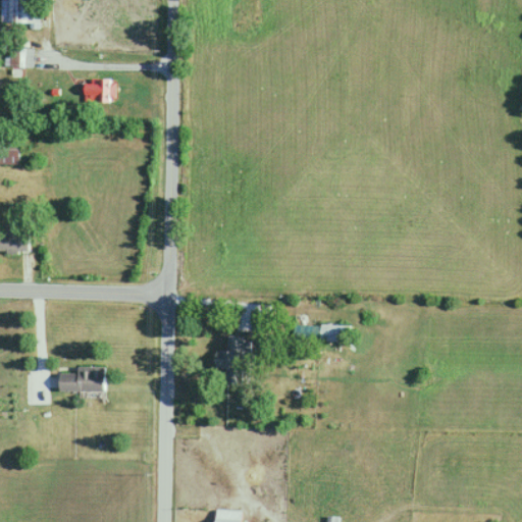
[(34,49),(20,49),(20,68),(33,68),(34,49)]
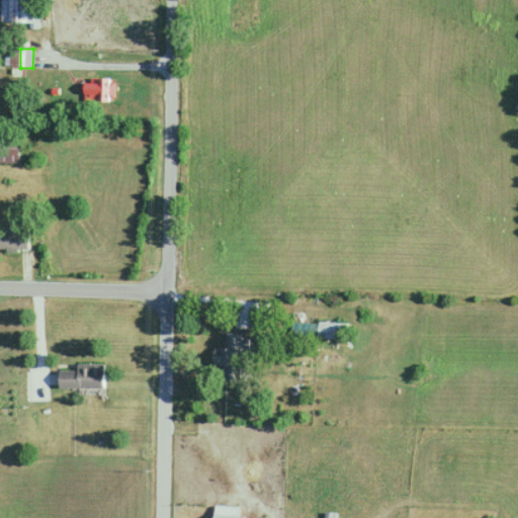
[(114,101),(114,79),(84,79),(84,101),(114,101)]
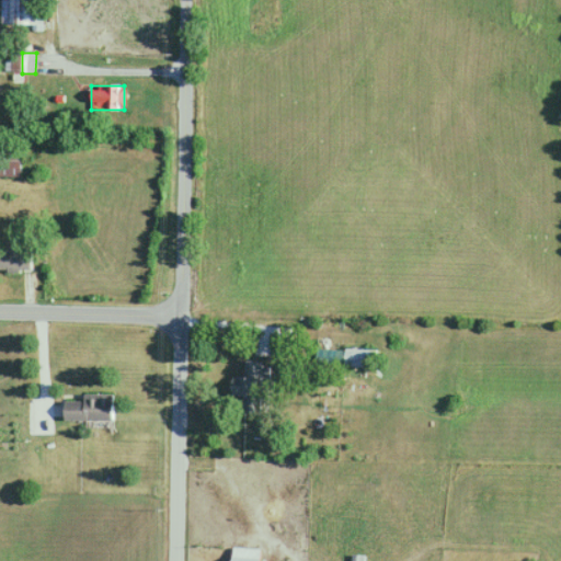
[(0,175),(21,175),(21,144),(0,142),(0,175)]
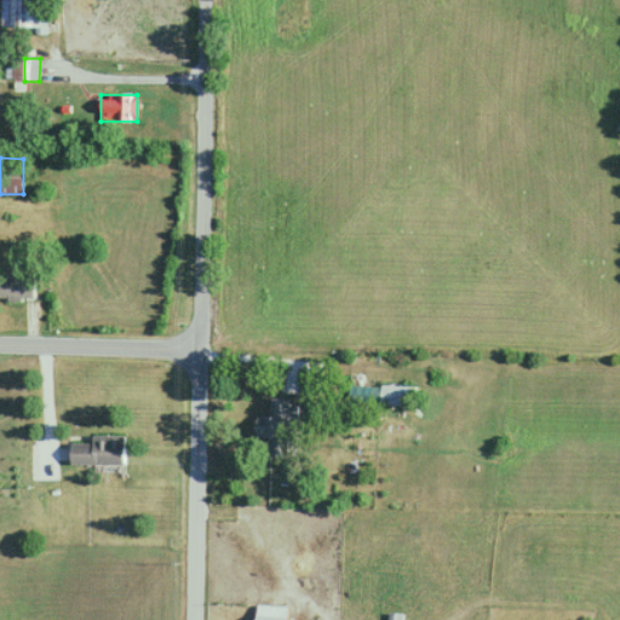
[(0,300),(34,302),(34,275),(0,275),(0,300)]
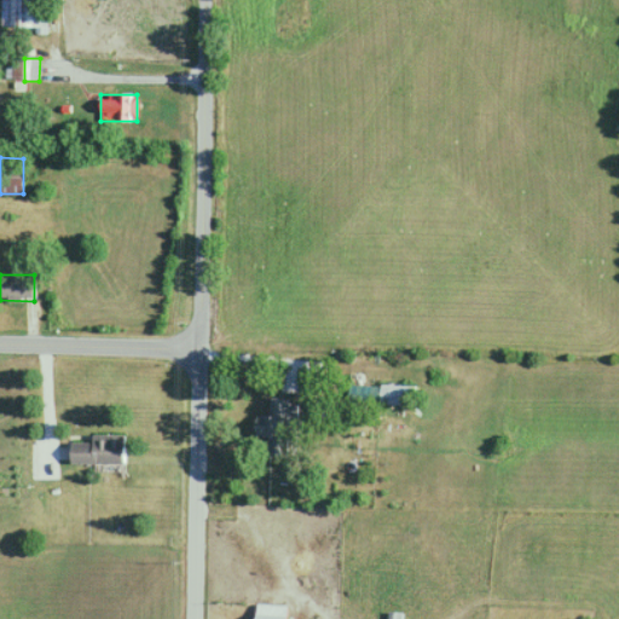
[(414,387),(380,387),(380,405),(414,405),(414,387)]
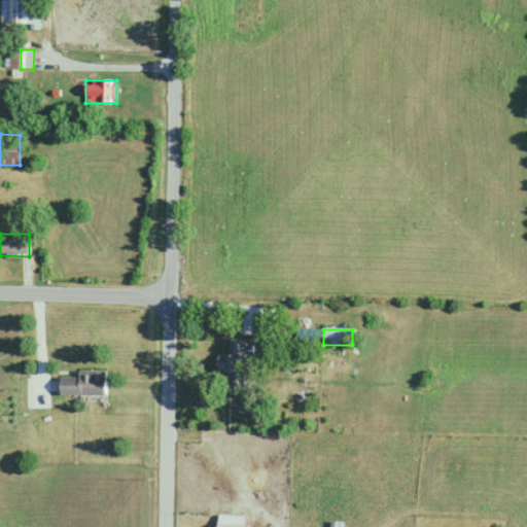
[(217,374),(243,374),(243,362),(254,362),(254,342),(230,342),(230,354),(217,354),(217,374)]
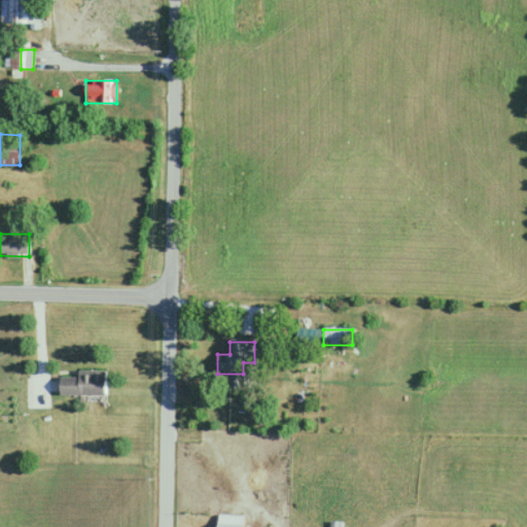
[(60,377),(60,396),(107,396),(107,372),(79,372),(79,377),(60,377)]
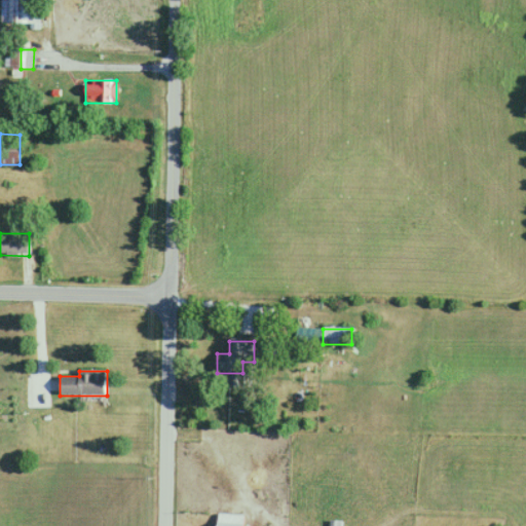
[(241,525),(242,514),(217,514),(216,525),(241,525)]
